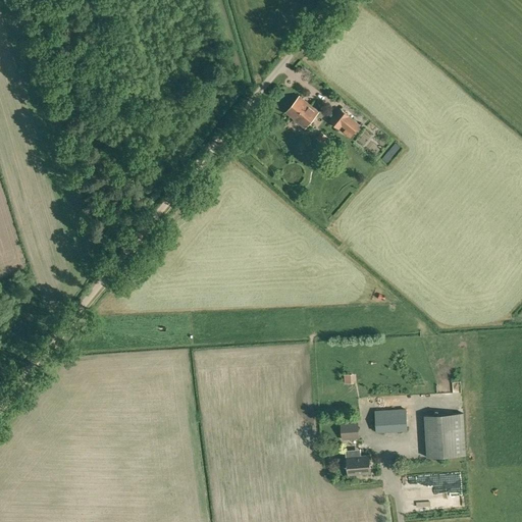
[(305,128),(319,112),(300,96),(285,112),(305,128)]
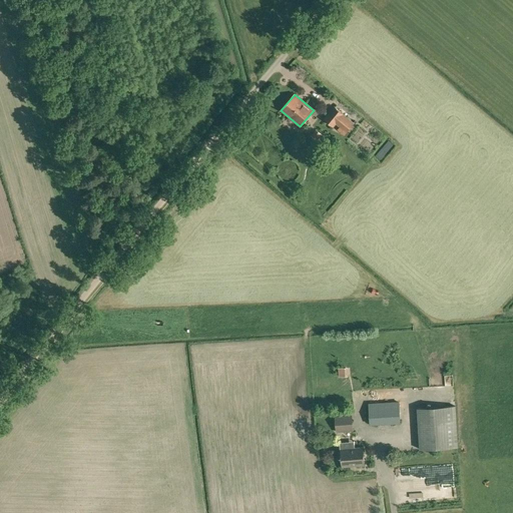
[(344,135),(355,123),(355,122),(344,114),(345,113),(335,105),(324,119),(334,127),(336,124),(340,126),(337,130),(344,135)]
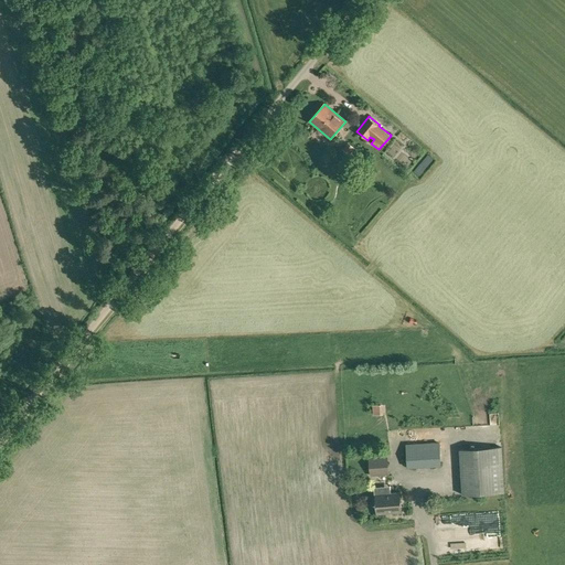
[(352,158),(359,151),(348,142),(342,149),(352,158)]
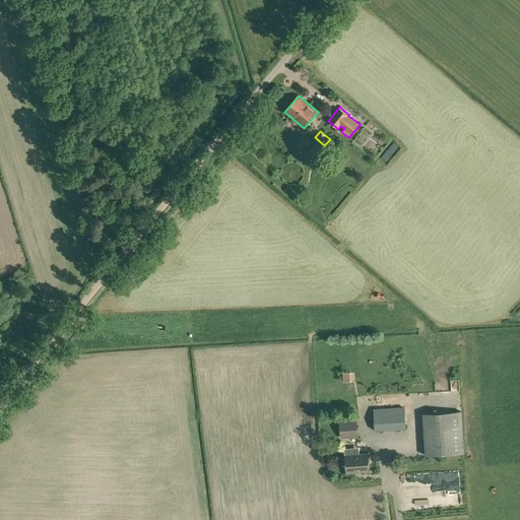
[(403,407),(374,408),(375,430),(405,428),(403,407)]
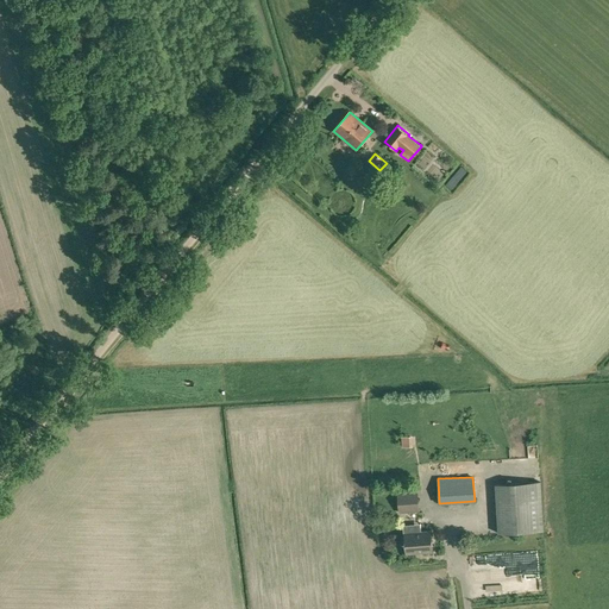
[(498,534),(544,532),(541,483),(496,485),(498,534)]
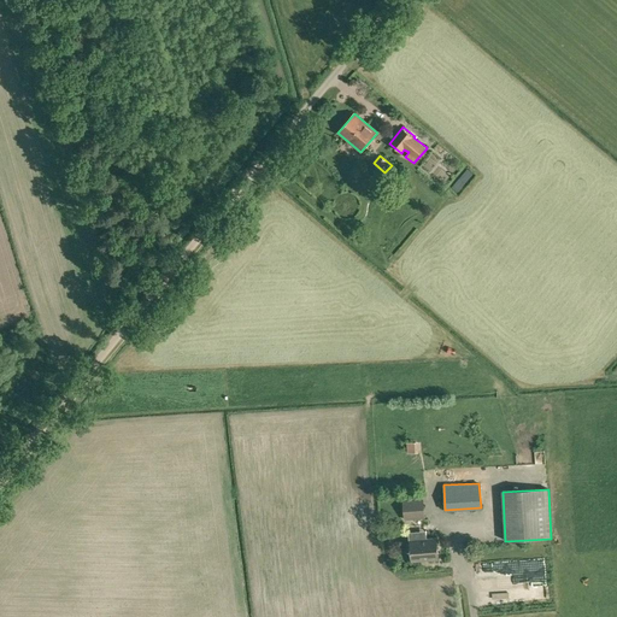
[(404,519),(424,518),(423,499),(403,501),(404,519)]
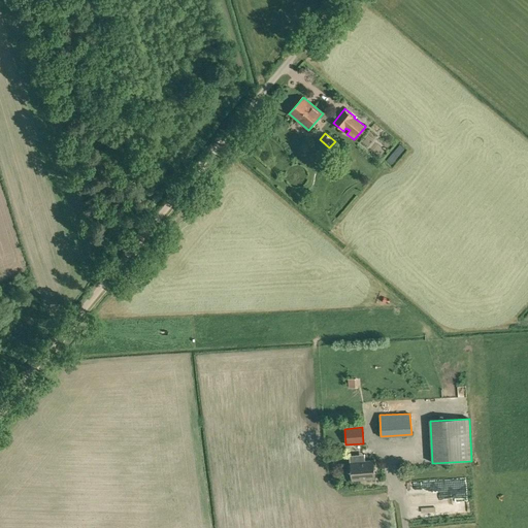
[(369,461),(368,444),(352,446),(353,462),(369,461)]
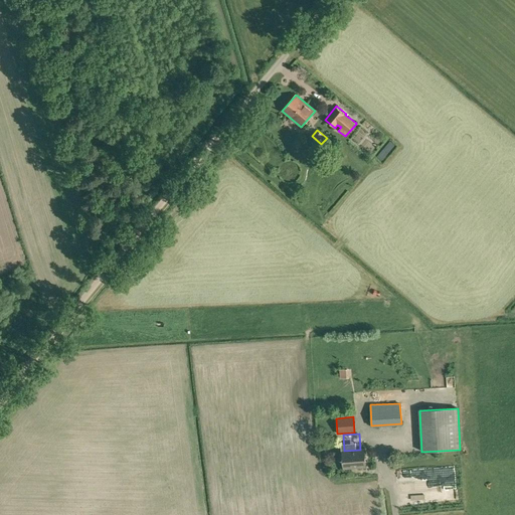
[(343,469),(366,467),(364,450),(342,452),(343,469)]
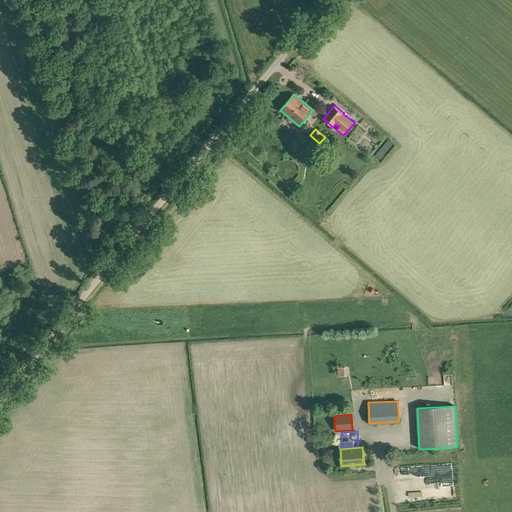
[(454,479),(454,466),(406,468),(407,482),(454,479)]
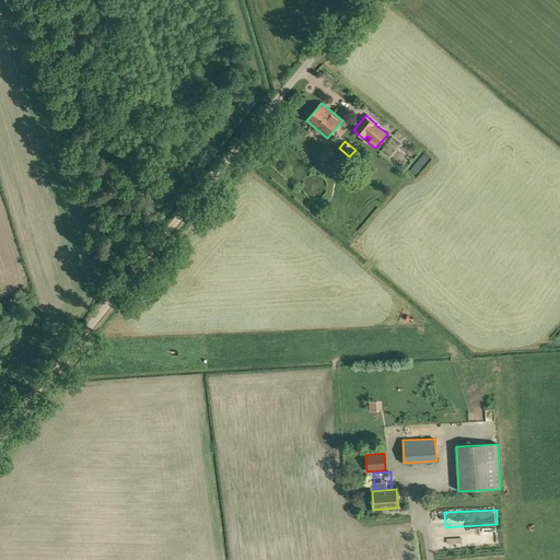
[(463,539),(463,551),(474,551),(473,539),(463,539)]
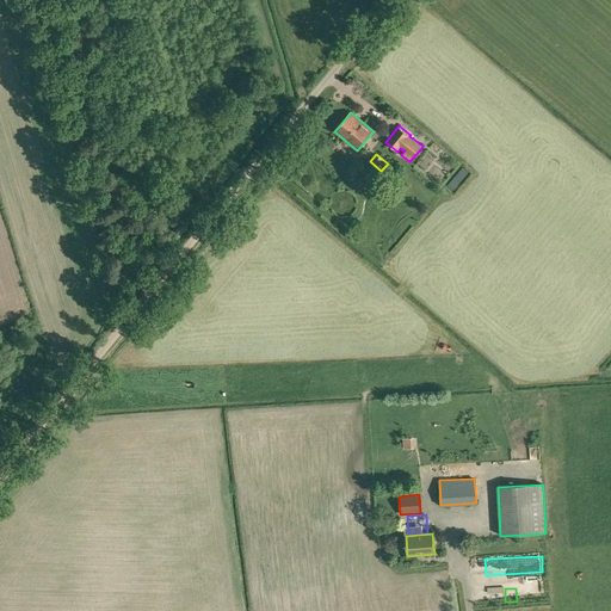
All buildings are outlined.
